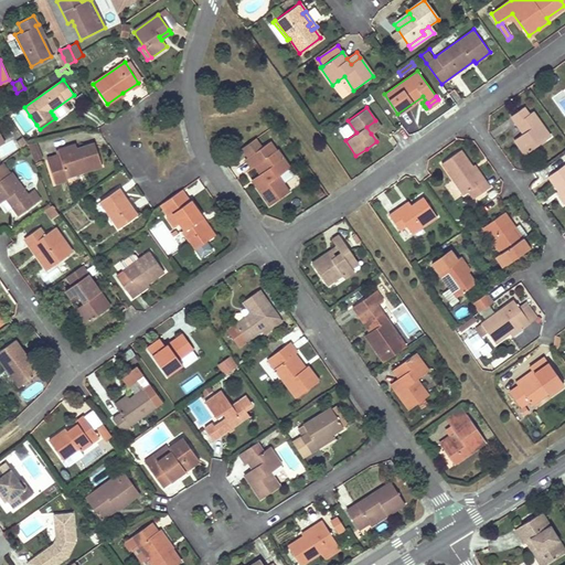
[(525,109),(520,114),(513,117),(525,132),(515,139),(526,155),(551,137),(534,113),(530,115),(525,109)]
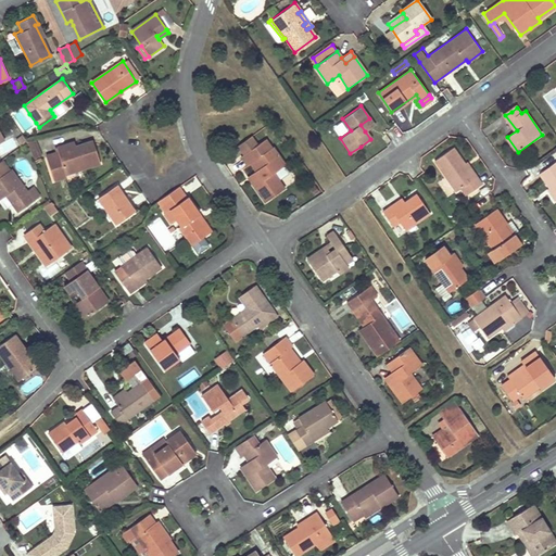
[(365,131),(375,126),(369,118),(361,125),(365,131)]
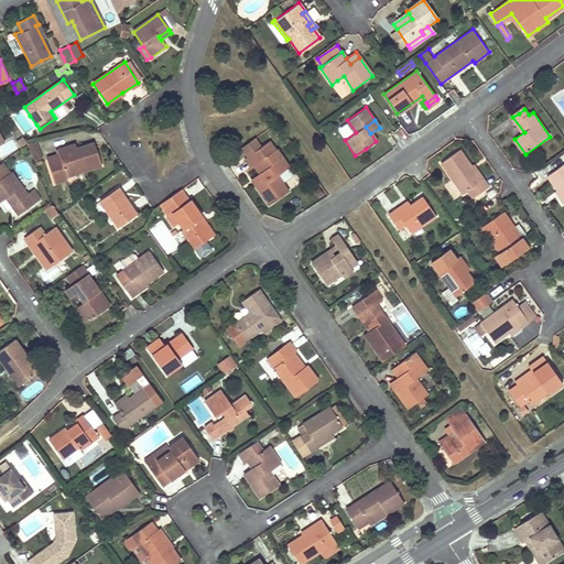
[(241,148),(247,156),(260,148),(255,139),(241,148)]
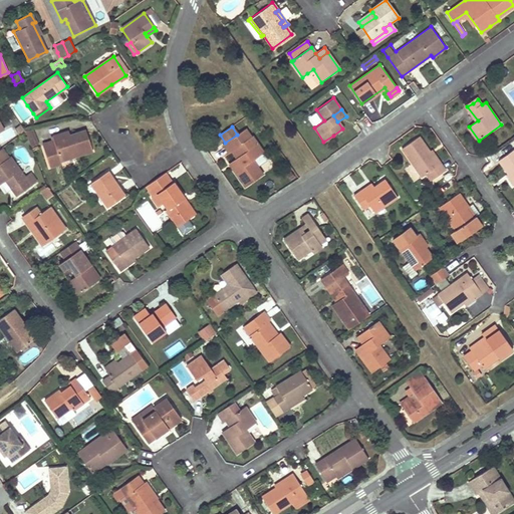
[(36,141),(32,129),(24,132),(29,143),(36,141)]
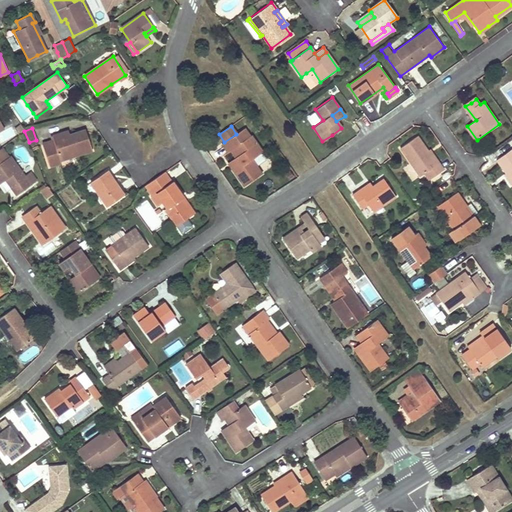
[(244,187),(253,181),(261,175),(251,159),(262,152),(251,137),(250,138),(244,129),(236,134),(224,142),(221,144),(227,152),(230,150),(235,157),(238,161),(230,167),(244,187)]
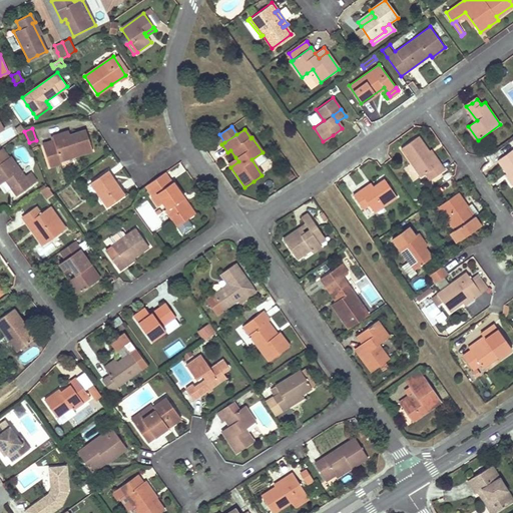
[(42,143),(46,154),(49,166),(61,162),(60,159),(91,149),(85,130),(70,134),(64,136),(63,131),(51,135),(53,140),(42,143)]
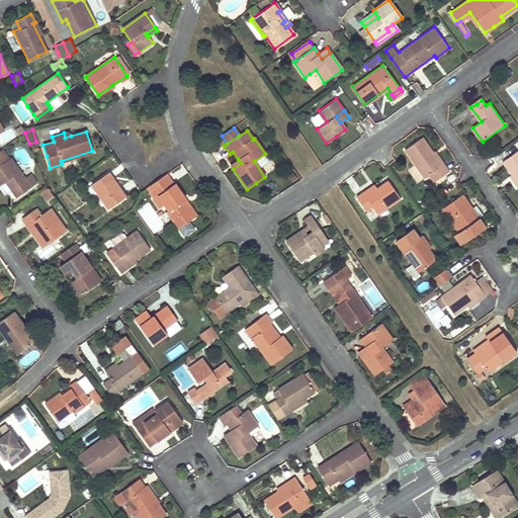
[(423,139),(414,145),(406,151),(425,179),(430,175),(434,181),(448,172),(435,152),(433,154),(423,139)]
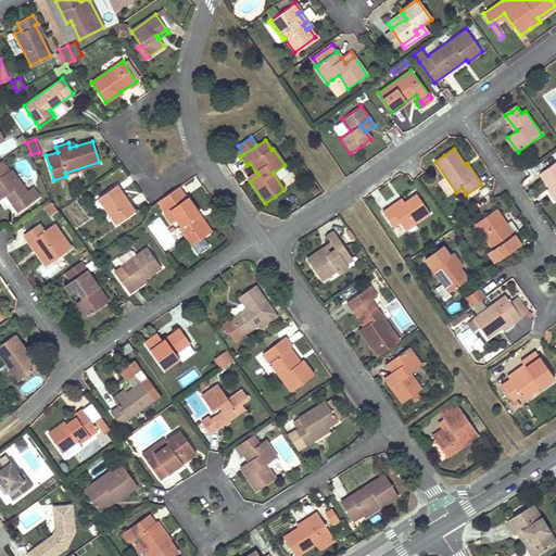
[(0,176),(10,171),(4,162),(0,165),(0,176)]
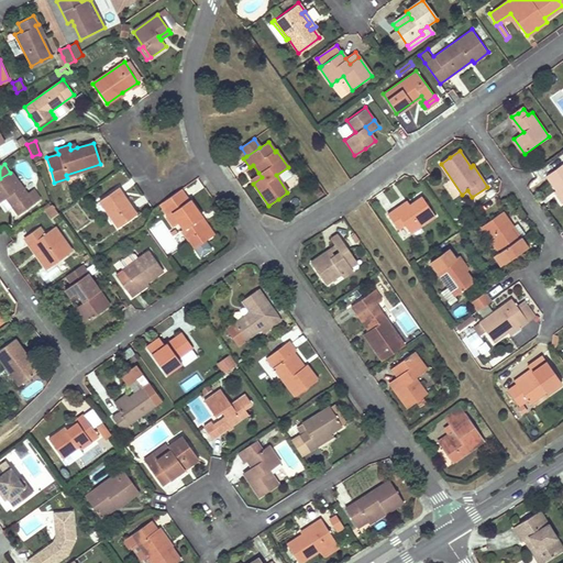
[(562,164),(547,176),(555,188),(562,198),(562,164)]
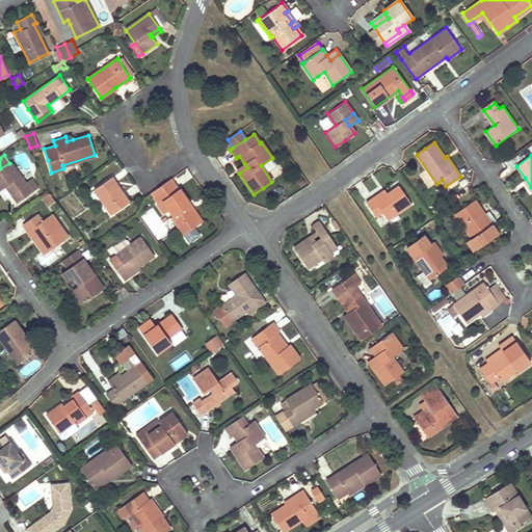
[(16,204),(25,197),(34,190),(30,179),(23,183),(9,163),(0,168),(0,190),(4,188),(16,204)]
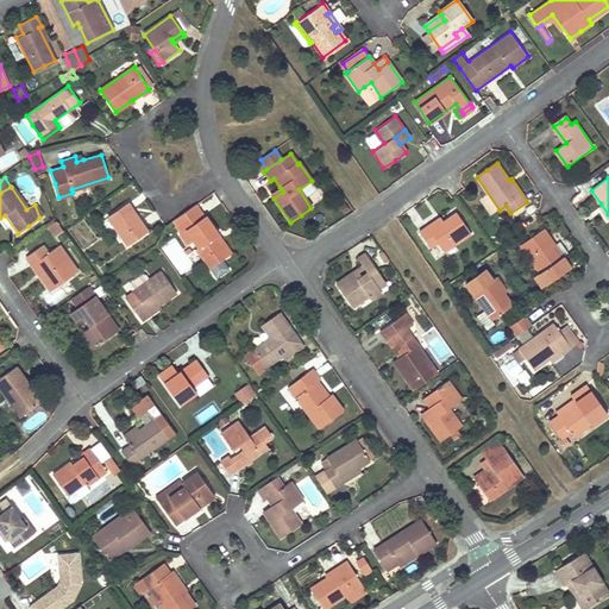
[(280,187),(270,193),(274,199),(283,192),(280,187)]
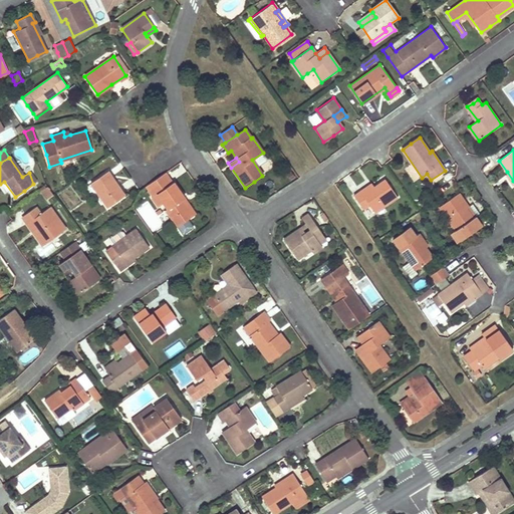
[(107,208),(116,202),(124,197),(107,172),(90,183),(107,208)]
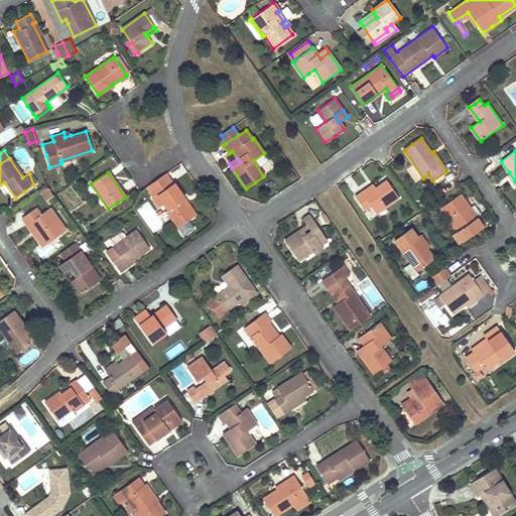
[(177,228),(185,222),(194,217),(182,202),(185,199),(174,182),(173,183),(166,172),(145,186),(153,197),(151,198),(158,208),(164,204),(168,210),(166,211),(177,228)]
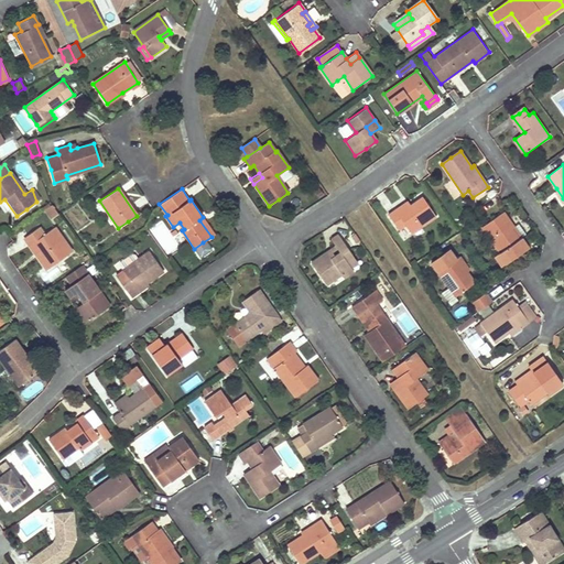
[(553,191),(563,204),(563,203),(563,198),(556,188),(553,191)]
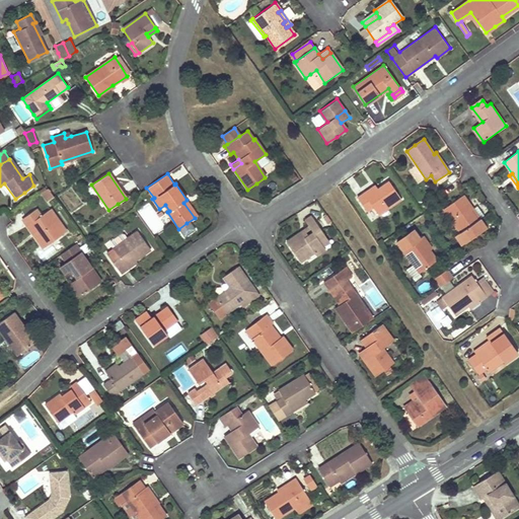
[(366,211),(369,209),(372,206),(377,213),(400,198),(388,180),(377,189),(374,191),(371,187),(357,197),(366,211)]
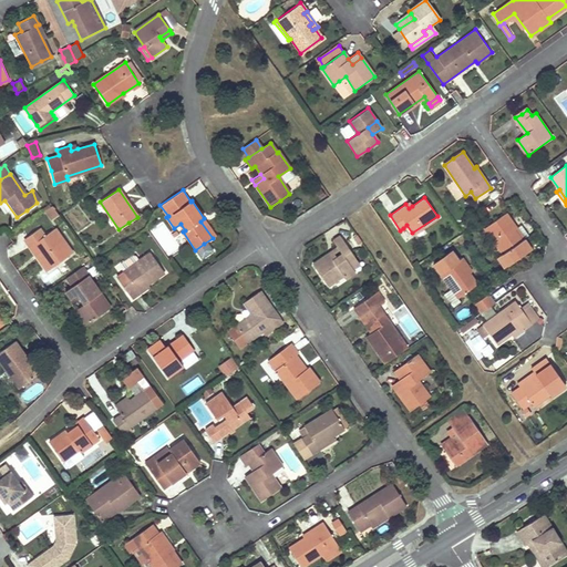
[(44,210),(48,215),(51,219),(58,215),(51,205),(44,210)]
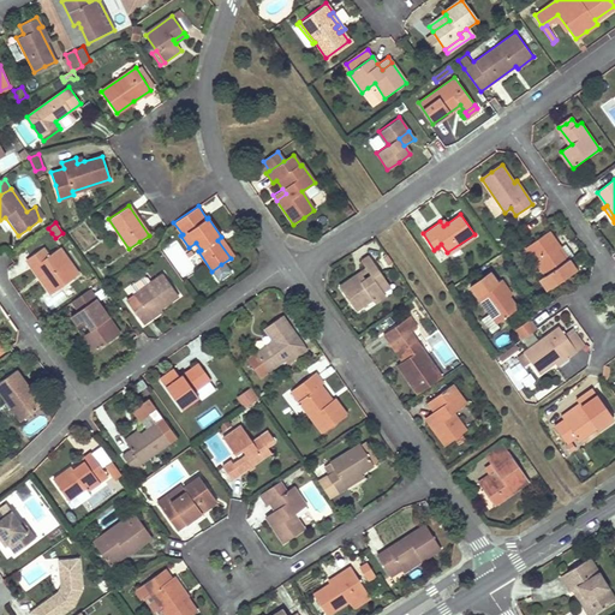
[(551,288),(578,270),(575,267),(569,258),(560,245),(549,230),(525,246),(545,275),(544,278),(551,288)]
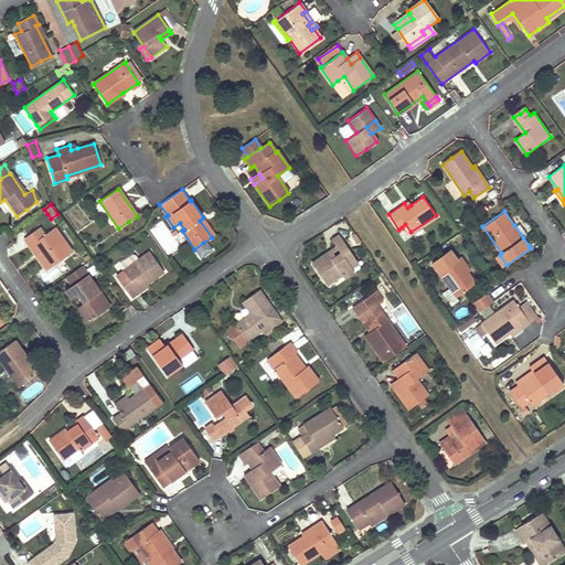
[(212,237),(215,235),(203,217),(200,221),(212,237)]
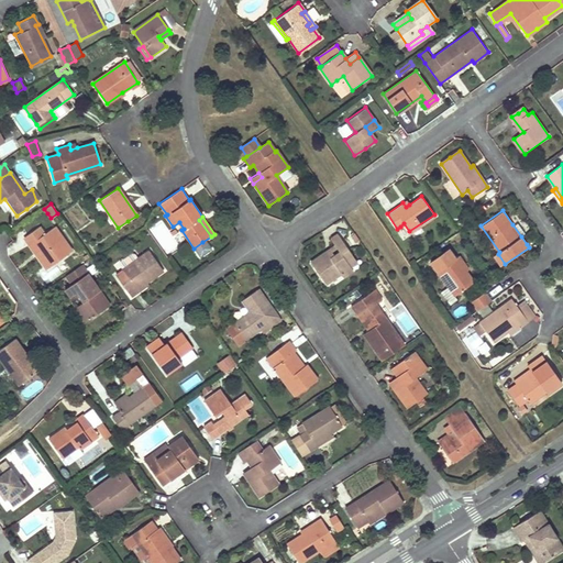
[(70,252),(63,240),(54,228),(44,234),(39,228),(24,238),(46,269),(70,252)]
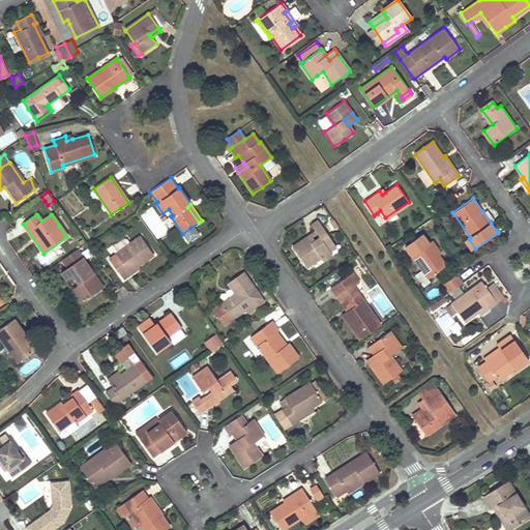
[(322,261),(331,256),(328,252),(325,245),(331,241),(317,222),(311,226),(315,233),(317,235),(319,238),(314,242),(311,244),(306,238),(292,247),(305,268),(320,258),(322,261)]
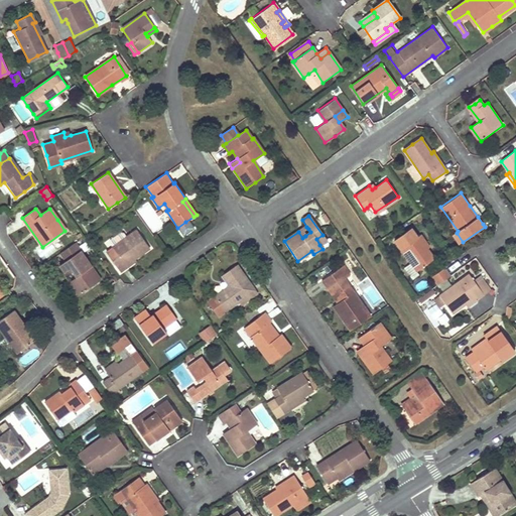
[(178,230),(181,237),(195,231),(190,224),(178,230)]
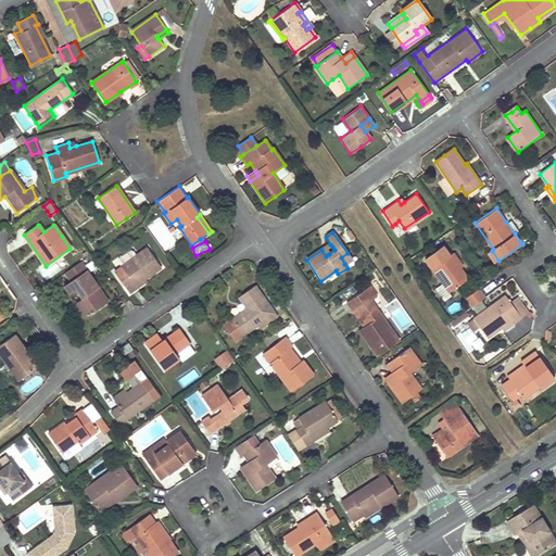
[(332,247),(330,244),(321,250),(326,256),(329,254),(327,250),(332,247)]
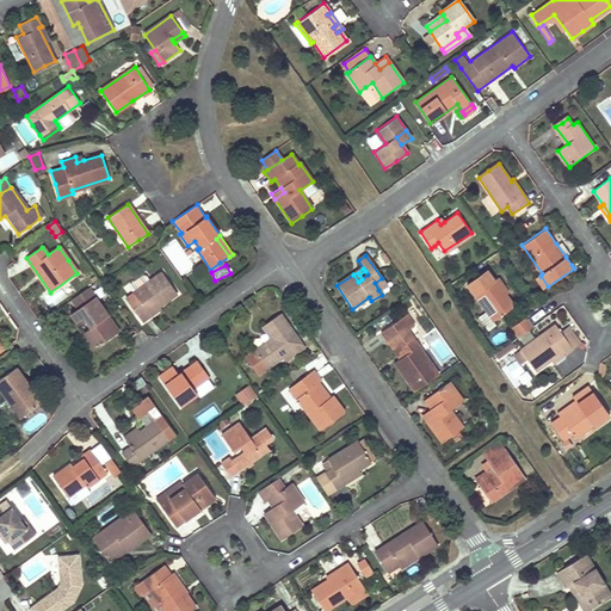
[(514,306),(511,300),(506,294),(508,292),(498,277),(495,278),(488,269),(468,283),(475,294),(487,312),(480,316),(489,331),(498,326),(494,321),(514,306)]
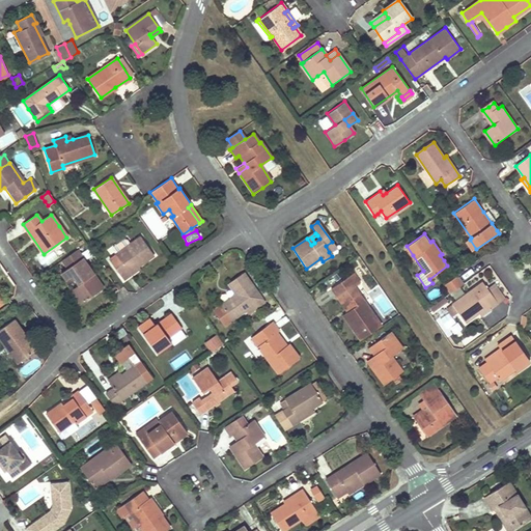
[(123,280),(132,274),(140,269),(138,266),(154,255),(141,236),(116,254),(121,262),(115,267),(123,280)]
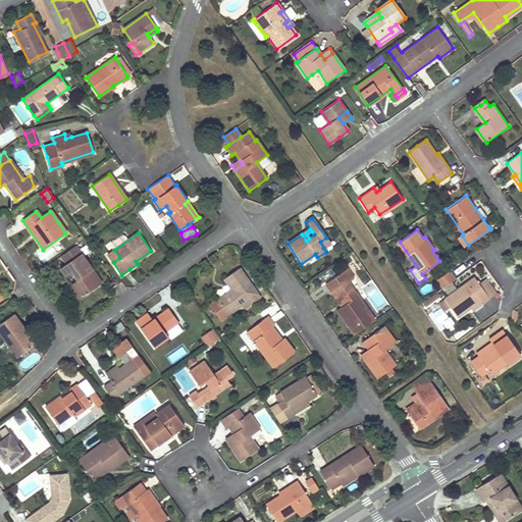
[(468,245),(462,236),(459,238),(466,247),(468,245)]
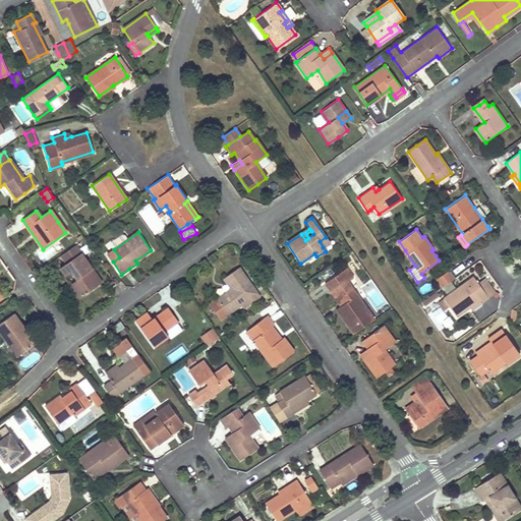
[(323,247),(329,243),(326,237),(320,241),(323,247)]
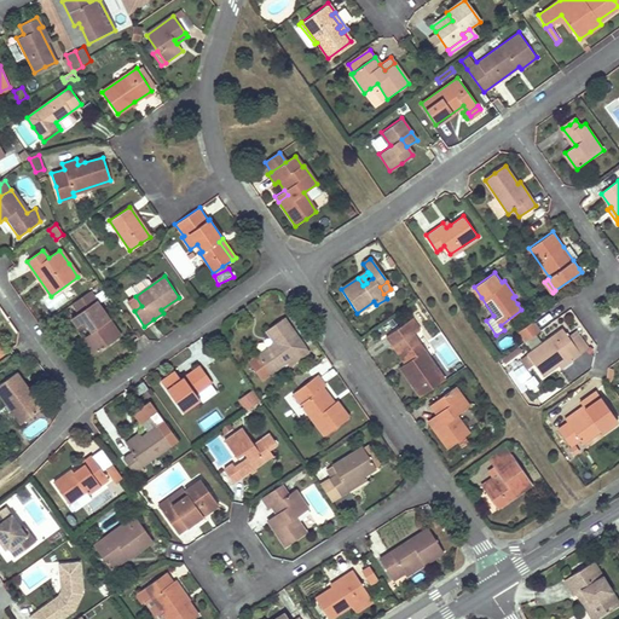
[(94,354),(109,345),(122,336),(104,308),(100,311),(88,293),(74,302),(85,319),(92,329),(93,331),(84,339),(94,354)]
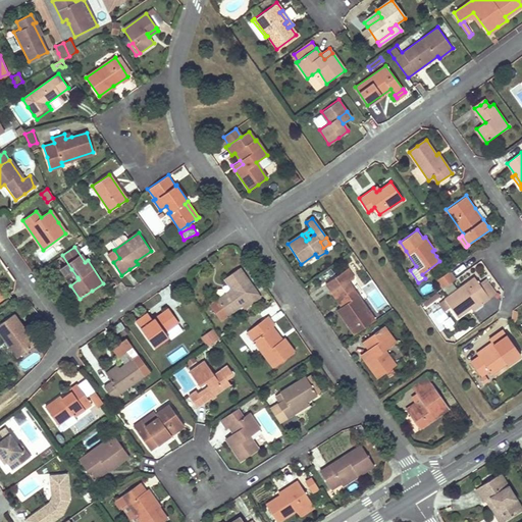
[(239,268),(224,278),(232,290),(209,305),(219,319),(244,303),(246,305),(259,297),(239,268)]
